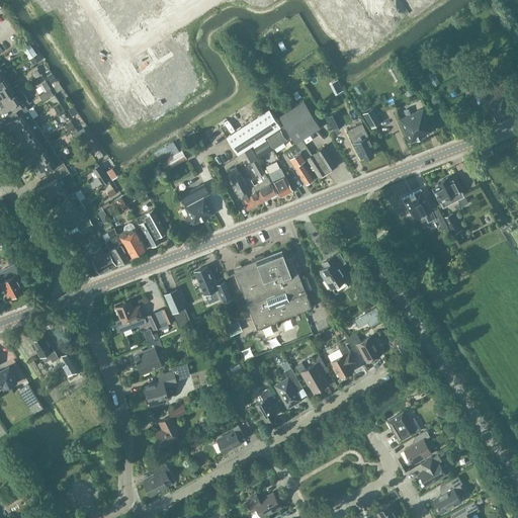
[(148,0),(137,0),(136,1),(146,15),(155,9),(148,0)]
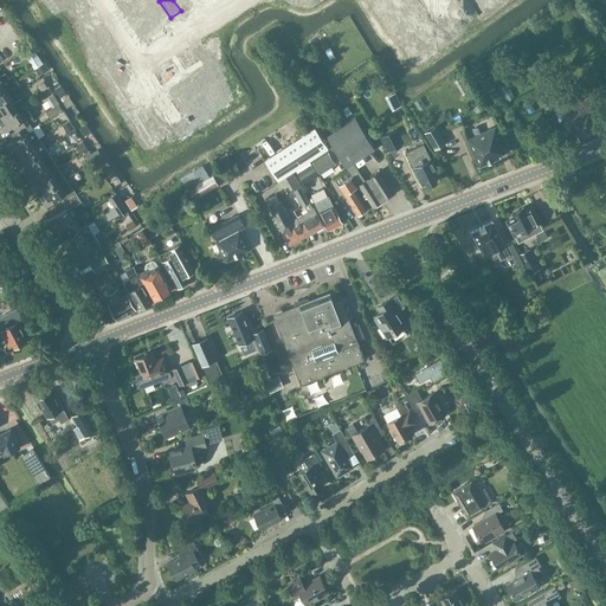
[(411,0),(393,0),(385,6),(392,17),(387,20),(392,27),(404,19),(400,13),(413,4),(411,0)]
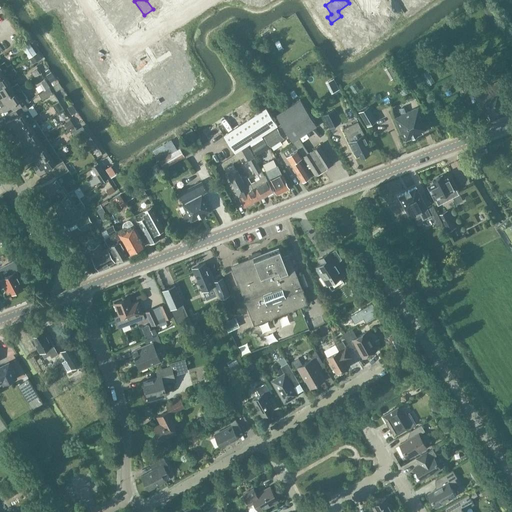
[(134,1),(126,6),(135,21),(144,15),(134,1)]
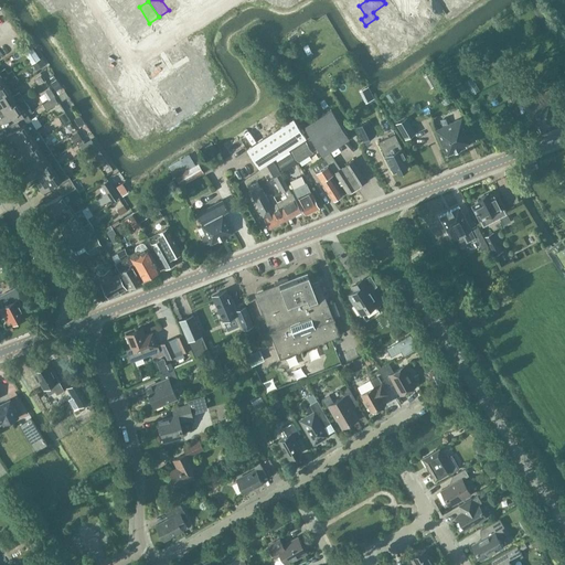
[(139,7),(129,13),(140,29),(149,23),(139,7)]
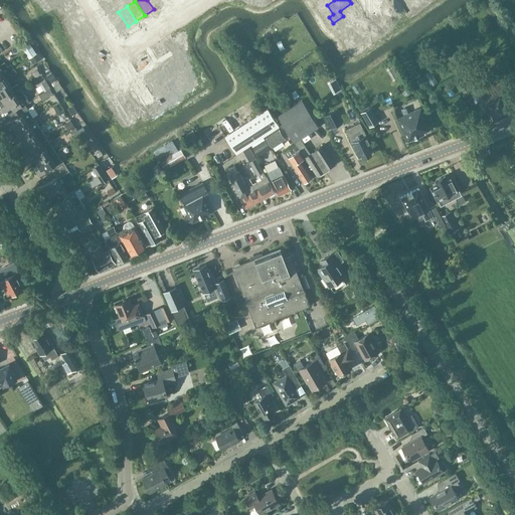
[(118,12),(109,17),(119,32),(128,26),(118,12)]
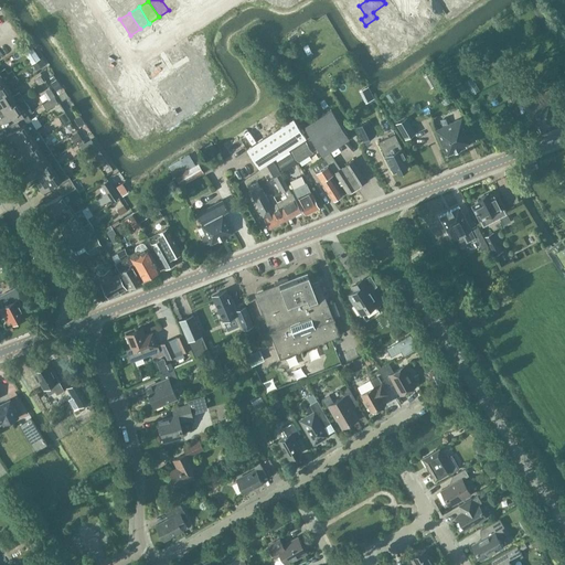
[(0,33),(9,23),(0,14),(0,33)]
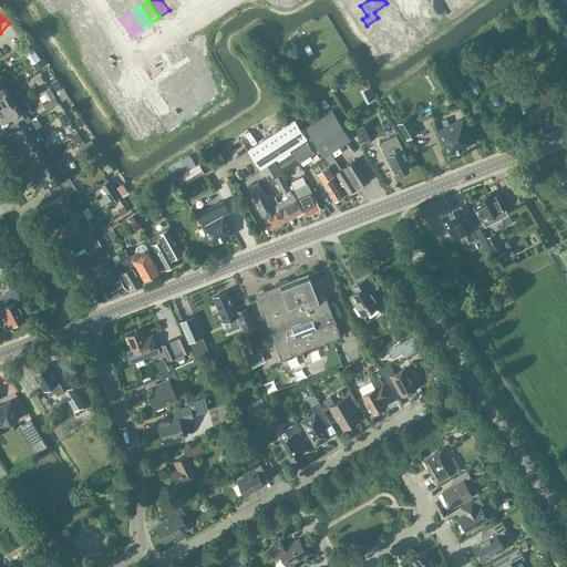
[(388,26),(377,33),(380,40),(388,52),(410,38),(402,26),(392,32),(388,26)]
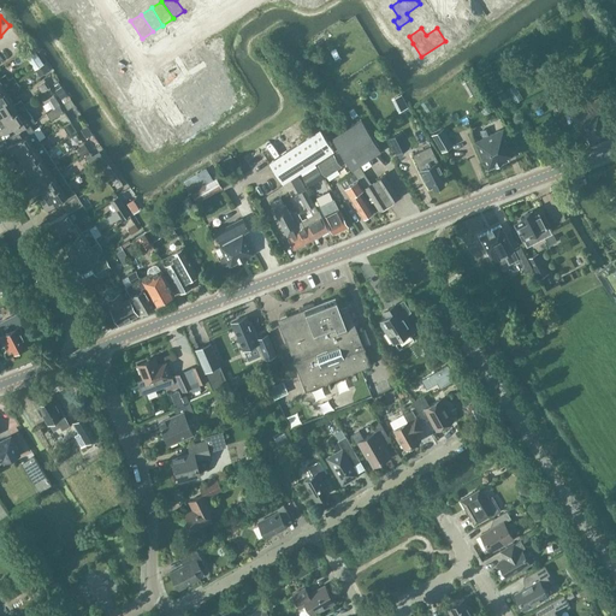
[(33,47),(24,53),(35,70),(43,64),(33,47)]
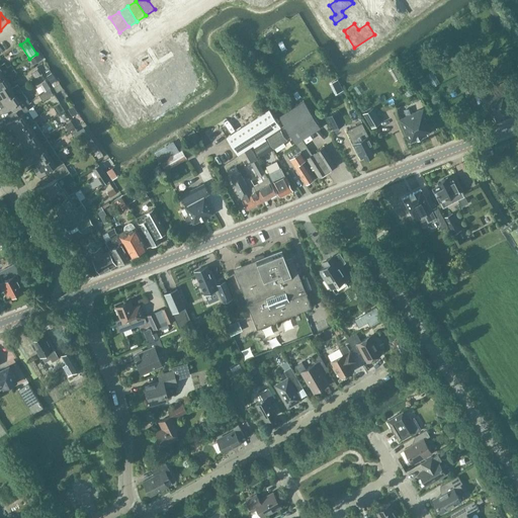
[(38,54),(29,59),(33,65),(41,59),(38,54)]
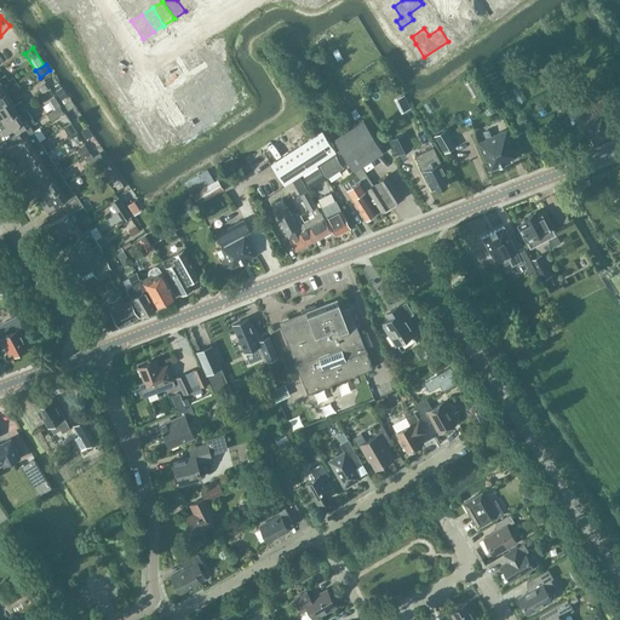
[(227,65),(212,74),(219,85),(213,90),(222,102),(228,98),(241,90),(227,65)]
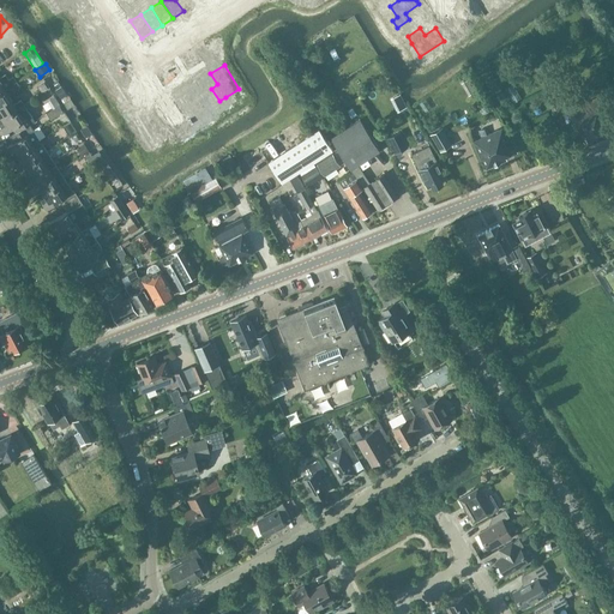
[(0,92),(18,82),(14,77),(10,80),(6,74),(0,78),(0,92)]
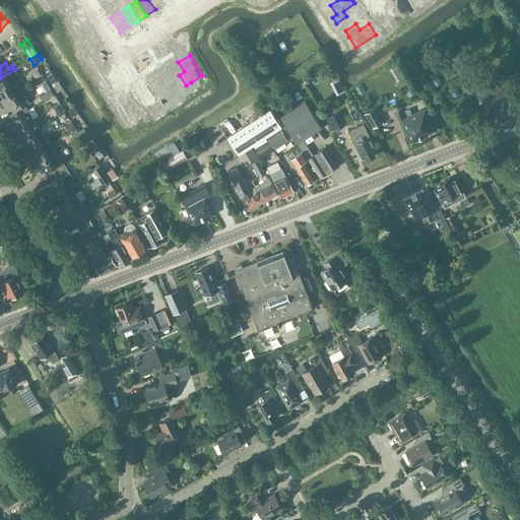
[(114,66),(95,78),(102,87),(98,90),(101,95),(112,89),(109,83),(120,76),(114,66)]
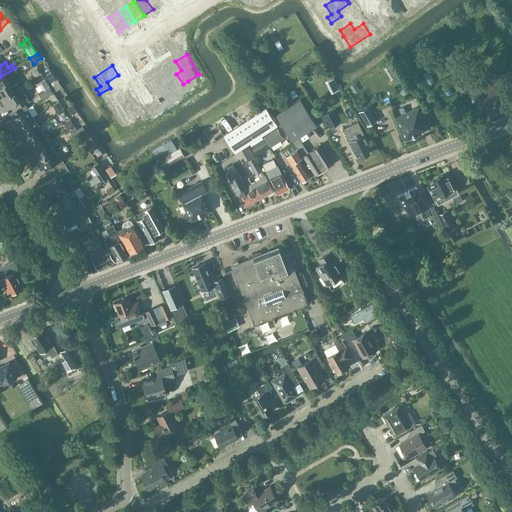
[(0,89),(10,83),(7,79),(18,72),(15,68),(0,77),(0,89)]
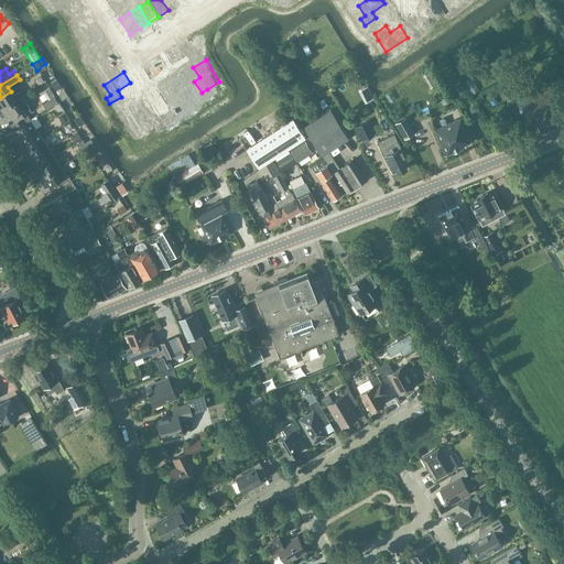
[(41,76),(35,79),(39,85),(44,82),(41,76)]
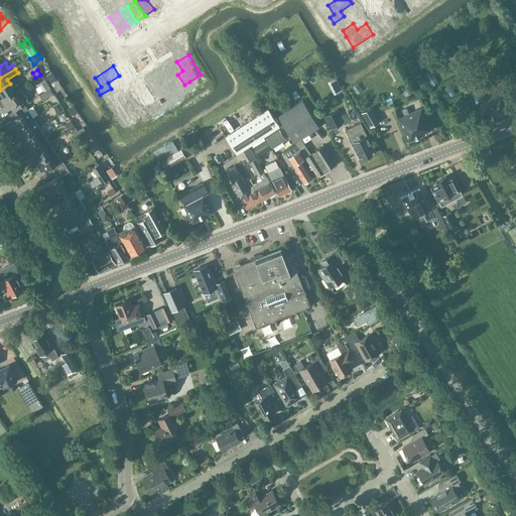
[(51,73),(47,76),(52,84),(57,81),(51,73)]
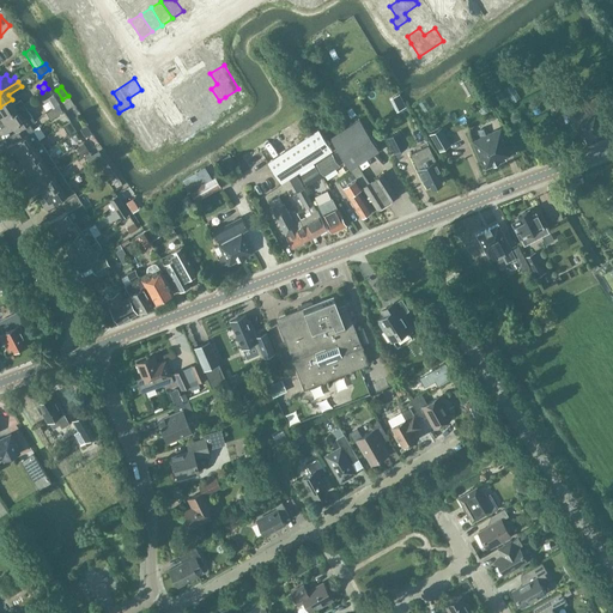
[(186,89),(173,97),(188,120),(201,111),(208,108),(200,95),(193,99),(186,89)]
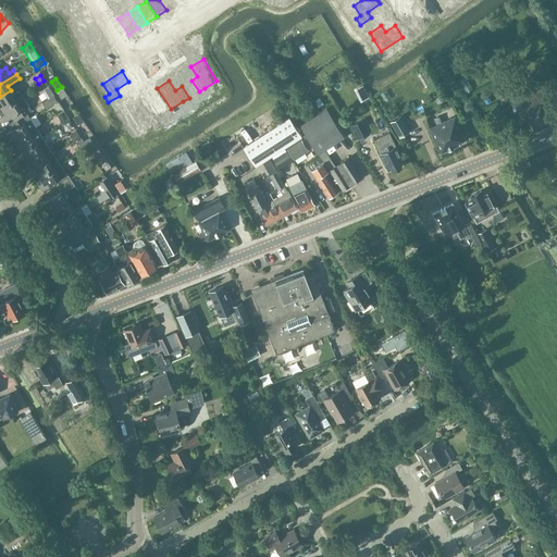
[(543,88),(516,100),(529,131),(549,121),(547,118),(555,114),(543,88)]
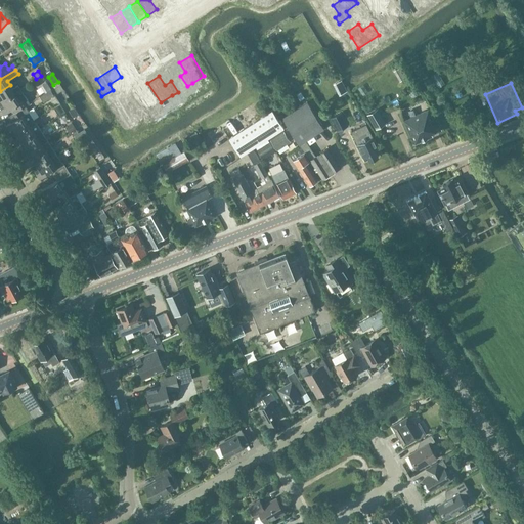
[(0,103),(22,90),(18,86),(13,89),(10,85),(0,91),(0,103)]
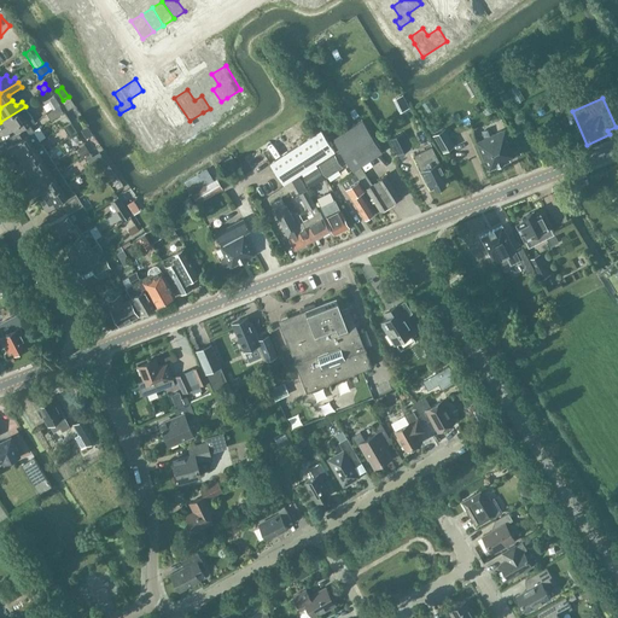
[(71,100),(64,104),(68,110),(75,106),(71,100)]
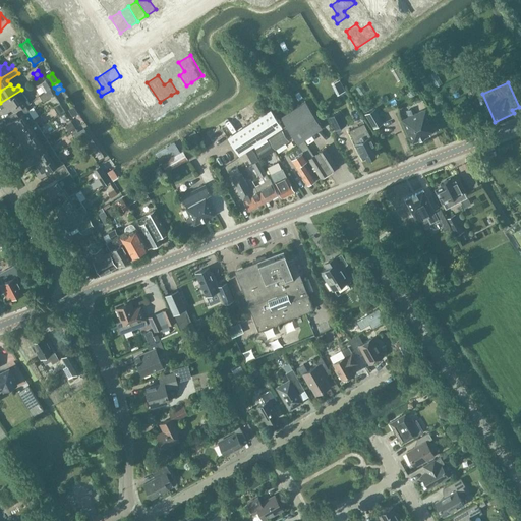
[(361,84),(356,88),(361,96),(366,92),(361,84)]
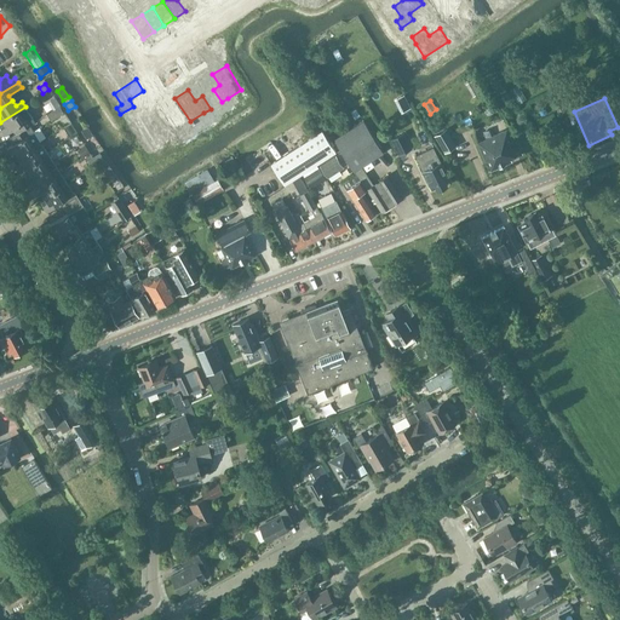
[(18,135),(32,126),(36,122),(26,107),(0,122),(0,124),(6,133),(15,128),(18,135)]
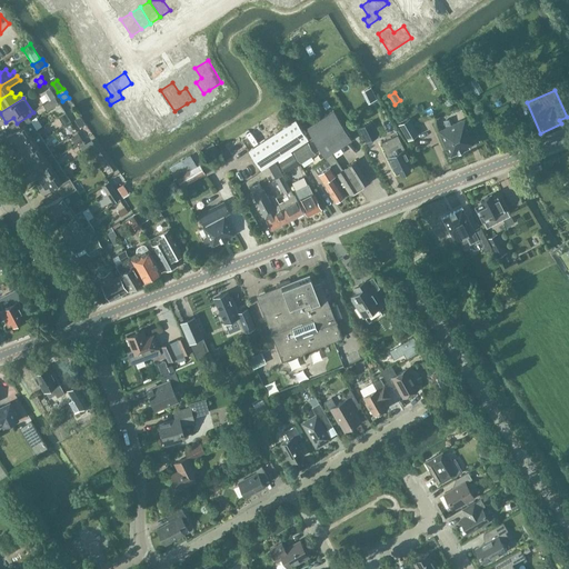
[(50,101),(45,105),(48,111),(59,103),(56,98),(50,101)]
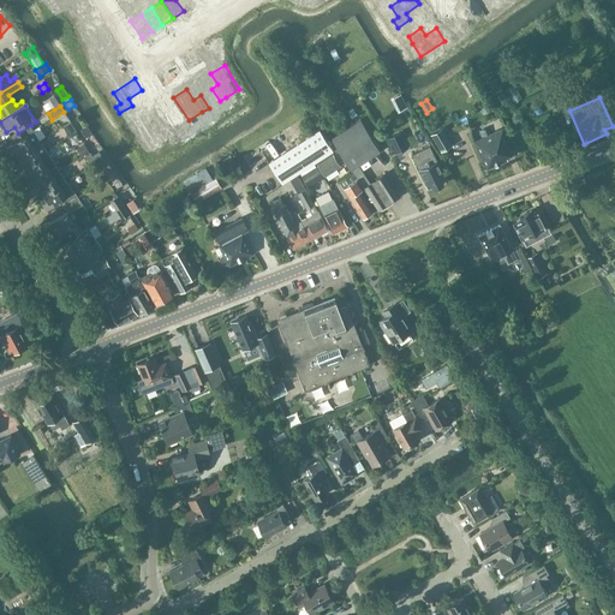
[(139,117),(127,125),(132,132),(137,129),(144,141),(166,126),(157,114),(144,123),(139,117)]
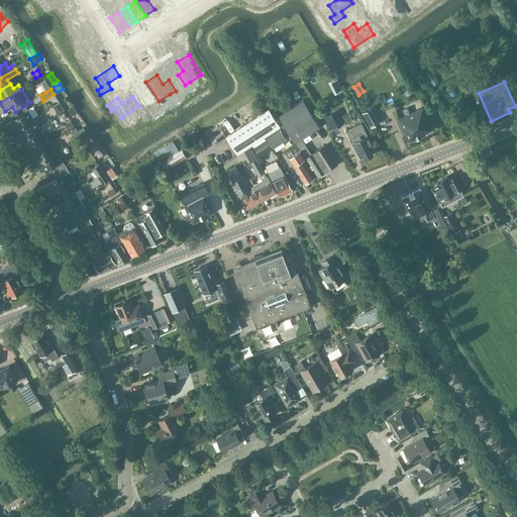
[(325,172),(336,164),(324,145),(311,154),(301,138),(320,126),(303,101),(279,117),(285,126),(291,136),(301,150),(306,159),(317,177),(320,175),(321,177),(326,173),(325,172)]
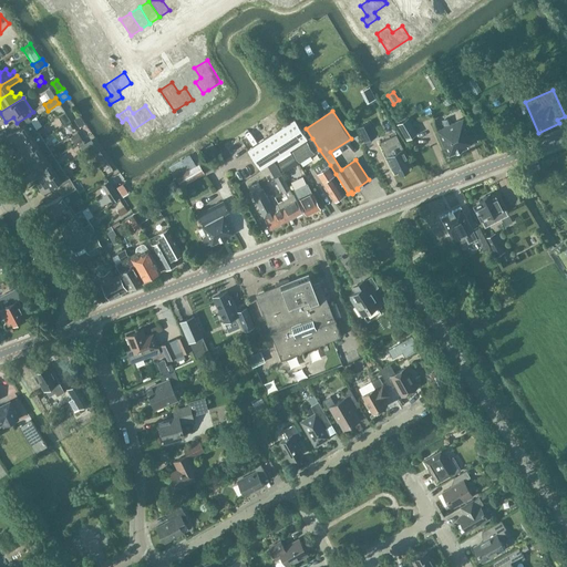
[(65,113),(59,116),(64,125),(71,121),(65,113)]
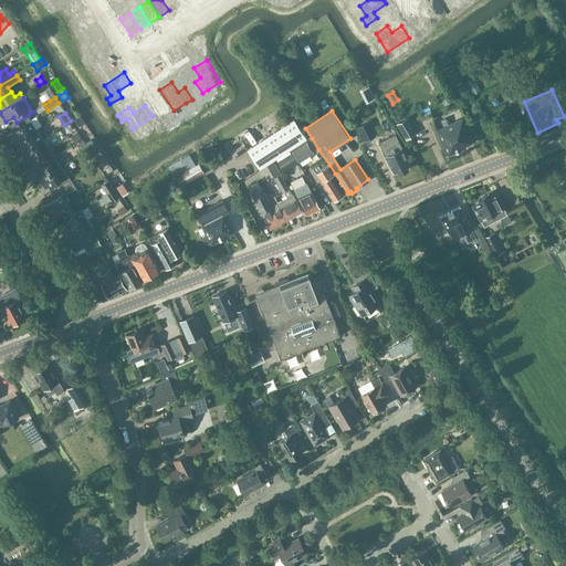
[(14,146),(39,130),(29,115),(17,123),(10,127),(13,133),(8,136),(14,146)]
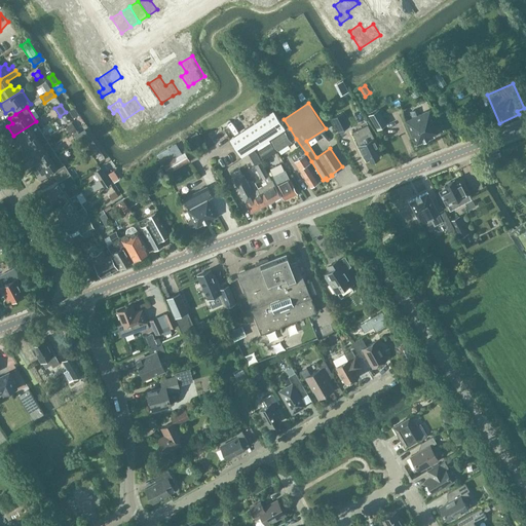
[(75,108),(69,111),(73,118),(79,115),(75,108)]
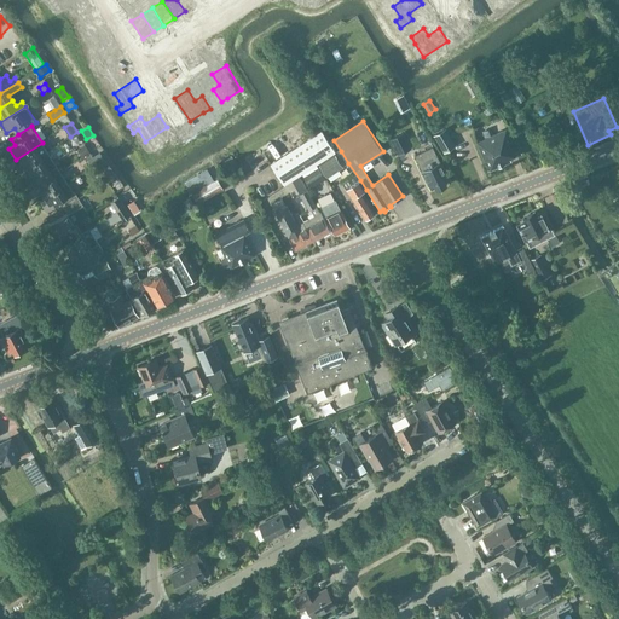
[(167,127),(145,142),(152,154),(158,149),(161,152),(169,146),(168,144),(174,139),(167,127)]
